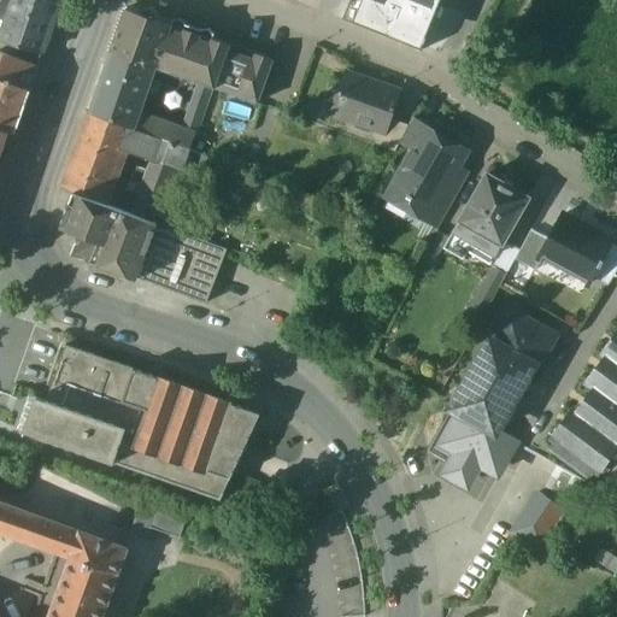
[(50,0),(1,0),(0,4),(10,7),(0,39),(0,41),(42,54),(59,4),(50,0)]
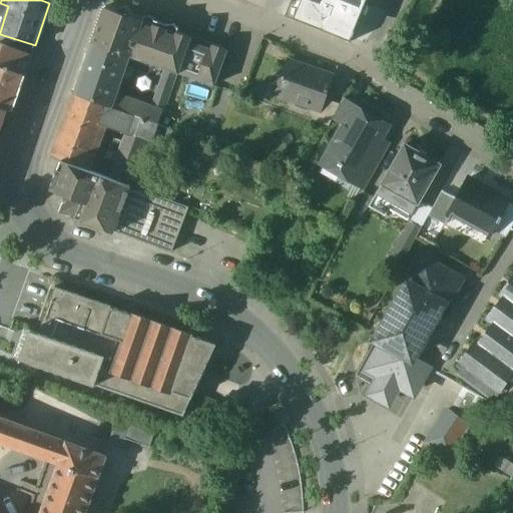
[(292,0),(286,15),(352,42),(368,0),(302,0),(301,2),(295,0),(292,0)]
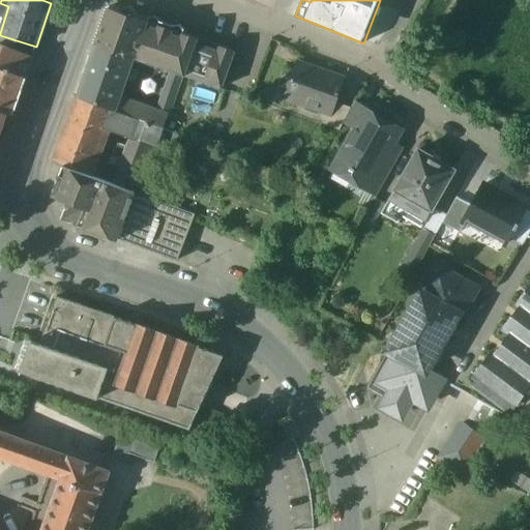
[(233,53),(109,8),(95,45),(130,57),(171,71),(181,76),(221,89),(233,53)]
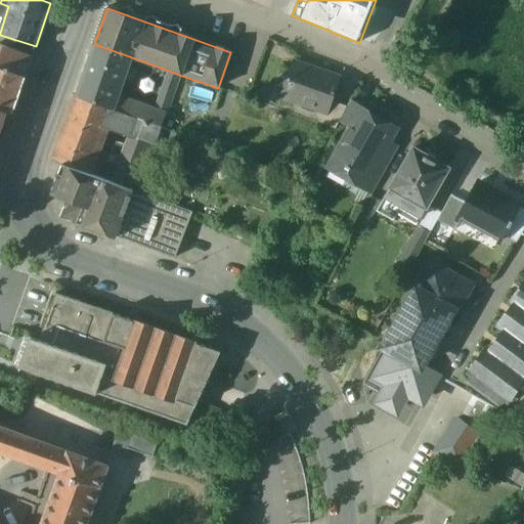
[(416,12),(405,29),(415,35),(425,18),(416,12)]
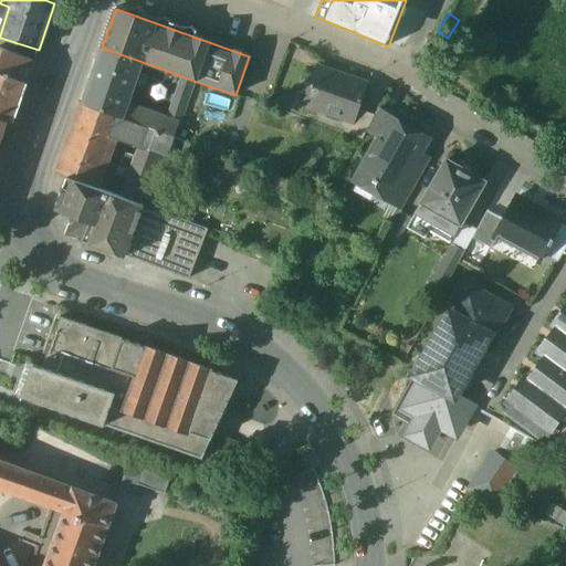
[(102,48),(82,104),(119,117),(124,105),(139,61),(102,48)]
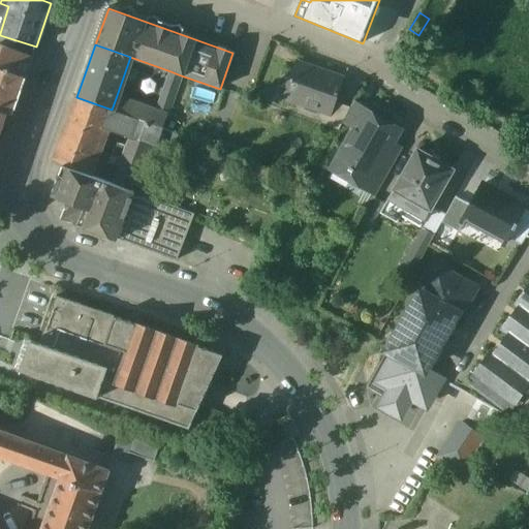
[(32,58),(0,47),(0,111),(12,115),(32,58)]
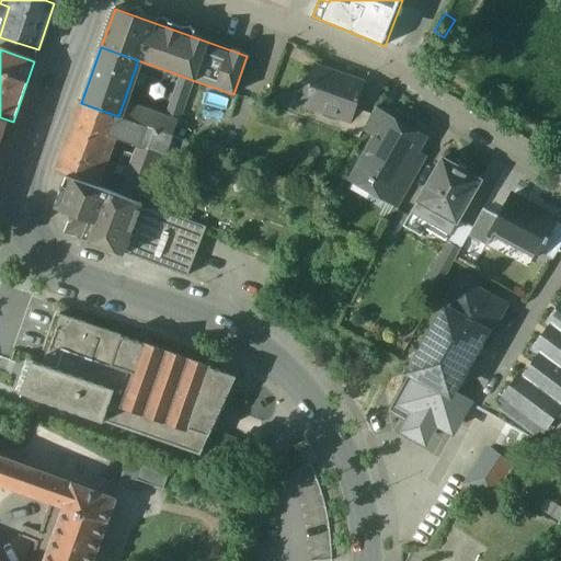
[(365,83),(313,66),(307,86),(310,87),(305,101),(301,100),(300,104),(341,118),(352,122),(356,109),(365,83)]
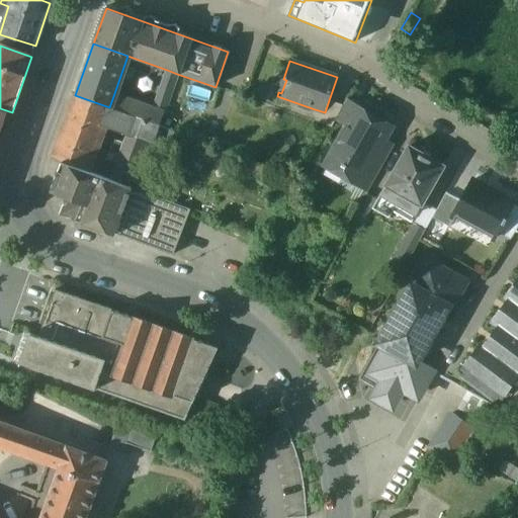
[(167,70),(153,110),(163,114),(177,74),(167,70)]
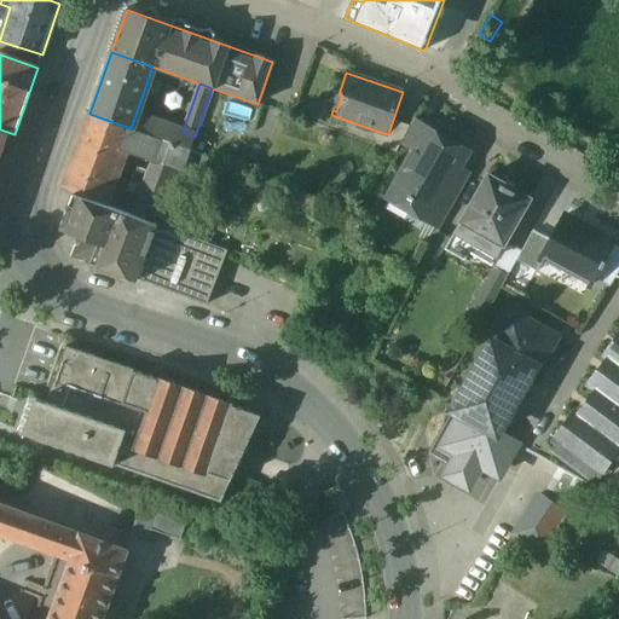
[(131,128),(90,114),(73,160),(114,175),(131,128)]
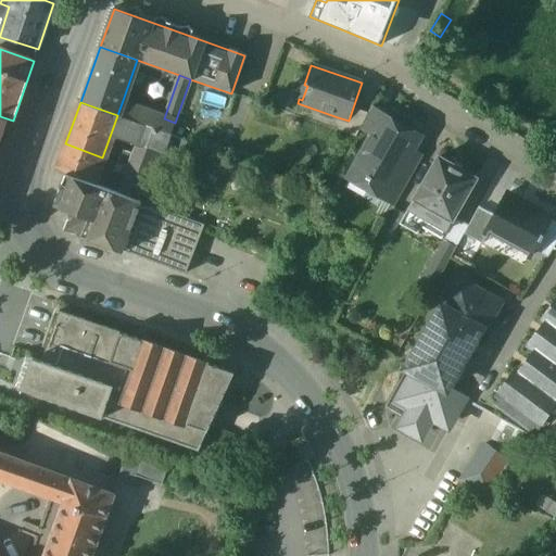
[(164,118),(122,103),(117,115),(135,122),(149,126),(171,135),(175,123),(164,118)]
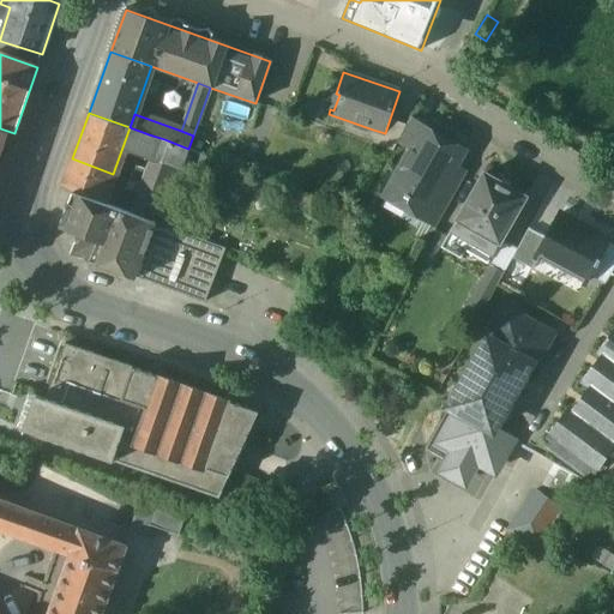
[(426,127),(410,118),(405,125),(397,143),(411,151),(426,127)]
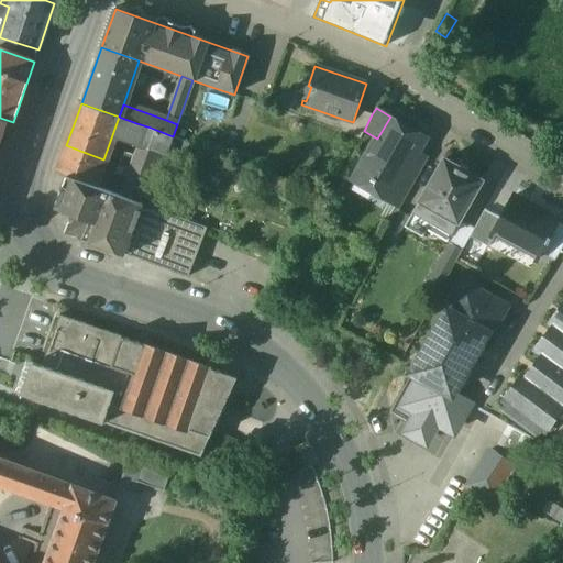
[(353,122),(342,119),(339,131),(361,139),(364,131),(372,114),(357,109),(353,122)]
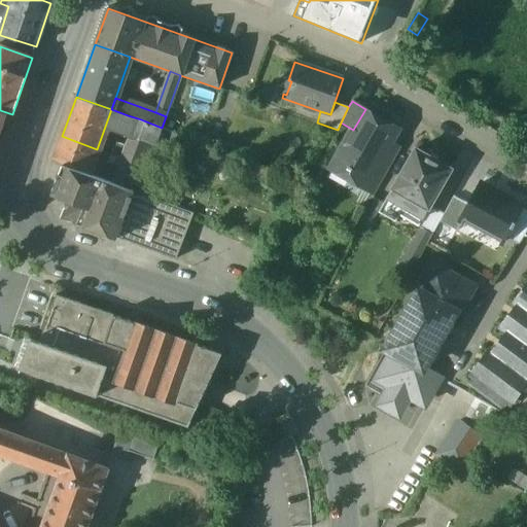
[(390,124),(365,109),(353,130),(329,171),(361,187),(364,182),(365,183),(382,156),(397,130),(389,126),(390,124)]
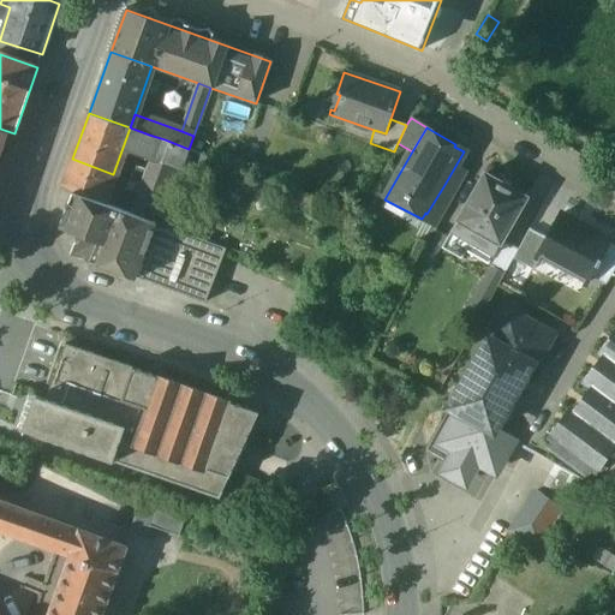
[(0,129),(0,159),(3,153),(7,154),(15,133),(0,129)]
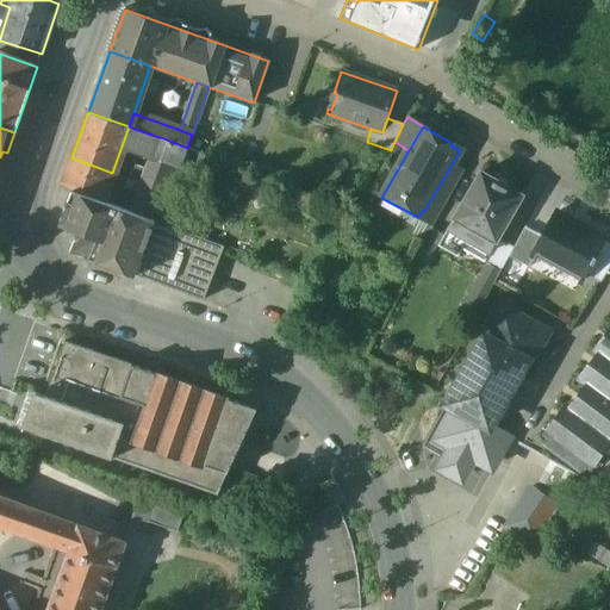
[(163,138),(148,134),(141,154),(155,160),(163,138)]
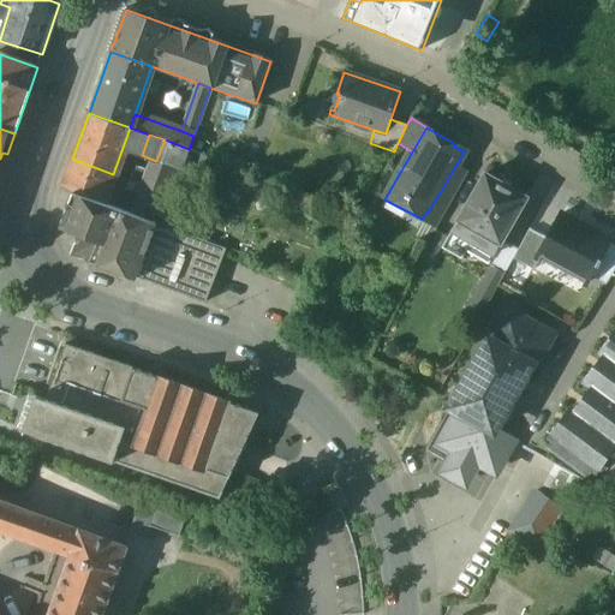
[(189,149),(165,139),(156,161),(147,186),(172,196),(183,163),(187,150),(189,149)]
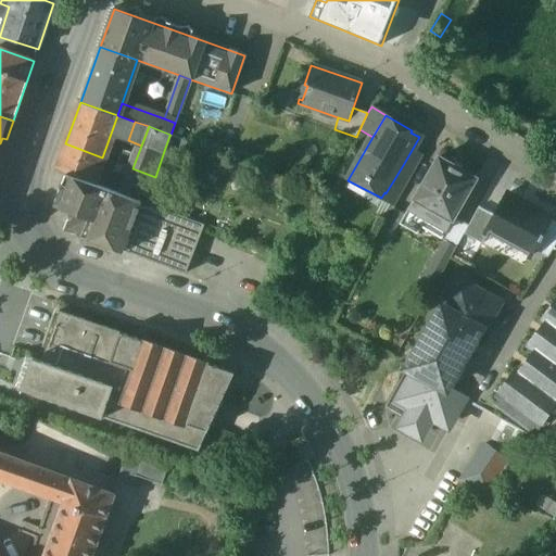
[(202,148),(169,136),(165,148),(182,153),(184,150),(199,155),(202,148)]
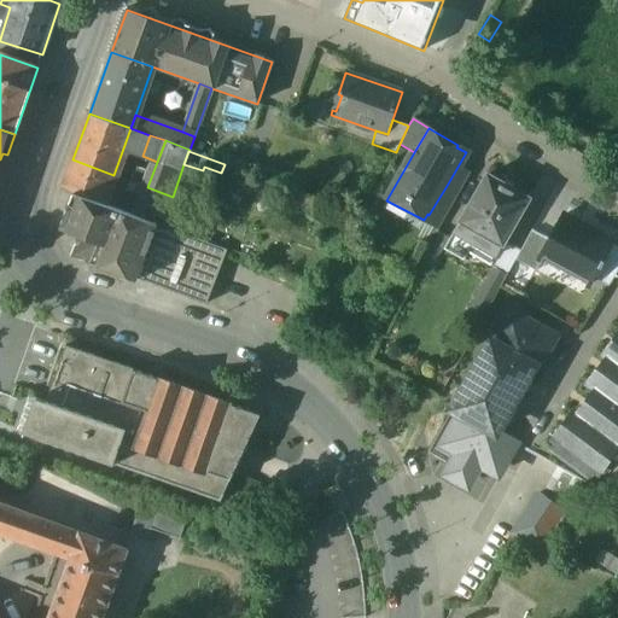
[(114,175),(73,159),(62,188),(79,194),(103,203),(114,175)]
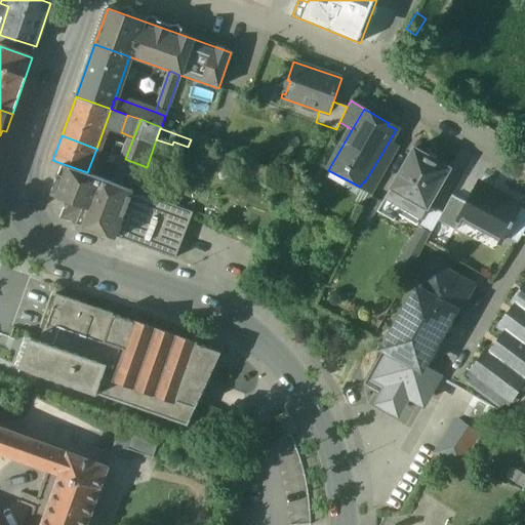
[(392,186),(392,187),(427,207),(428,206),(449,169),(414,149),(392,186)]
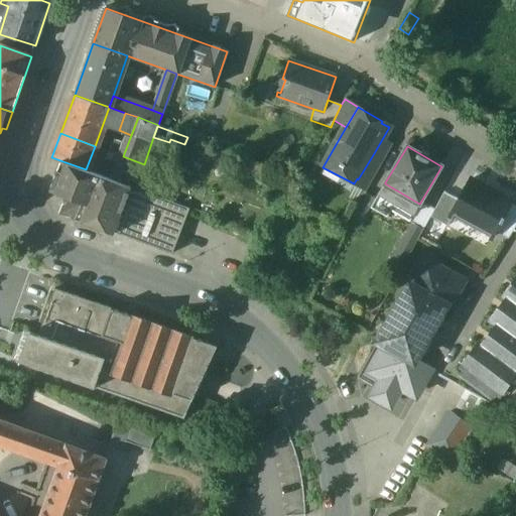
[(374,153),(358,179),(357,178),(354,183),(366,190),(384,159),(374,153)]
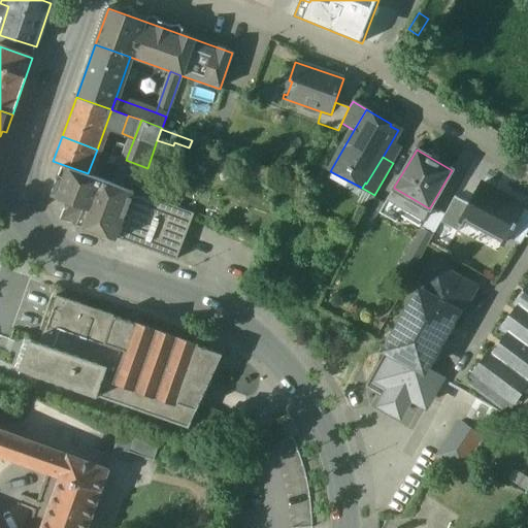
[(147,168),(126,160),(117,185),(135,192),(138,193),(147,168)]
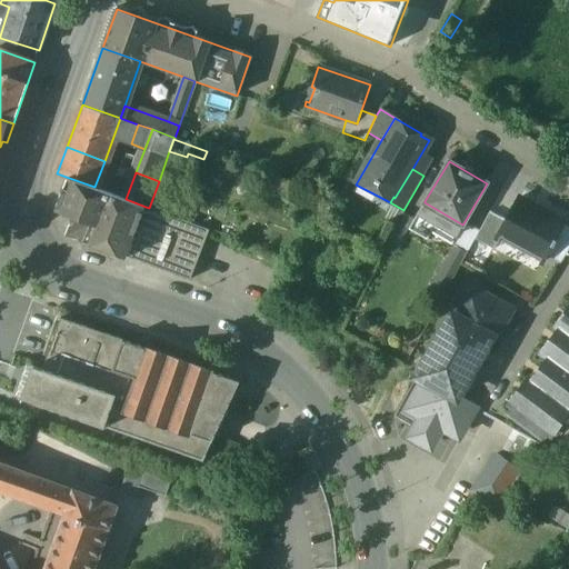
[(95,187),(72,179),(68,190),(70,213),(82,240),(128,257),(146,207),(126,199),(95,187)]
